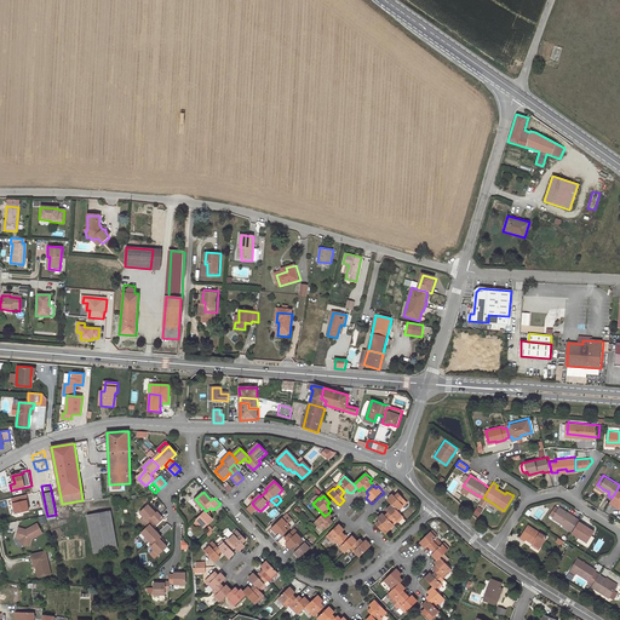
[(390,504),(391,506),(400,514),(406,509),(407,511),(411,507),(403,499),(400,503),(396,498),(390,504)]
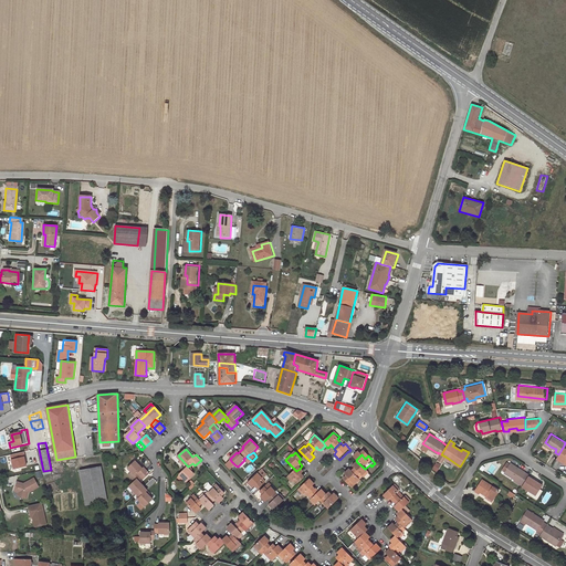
[(25,458),(12,460),(14,469),(27,467),(25,462),(25,458)]
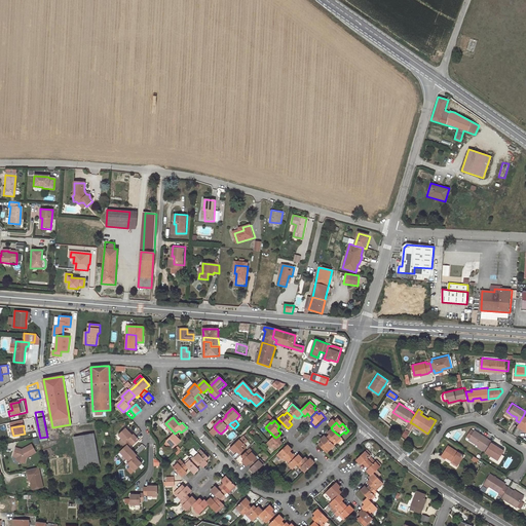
[(132,435),(126,427),(119,435),(125,441),(128,439),(134,445),(139,440),(134,434),(132,435)]
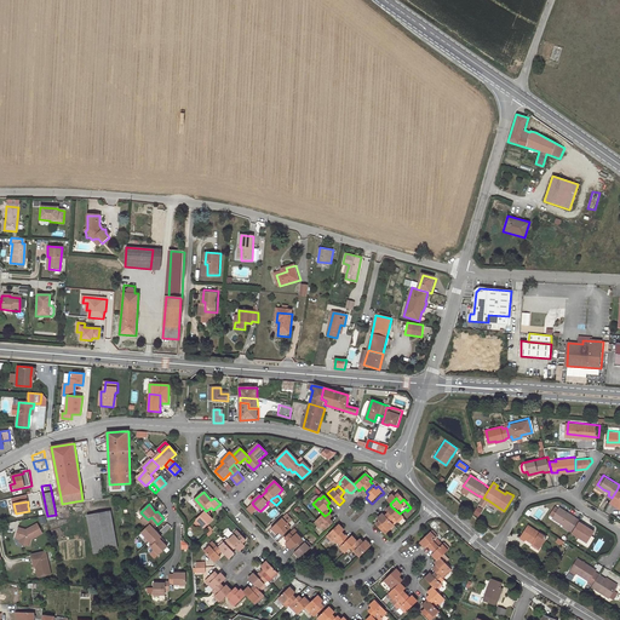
[(253,505),(247,511),(252,516),(258,510),(253,505)]
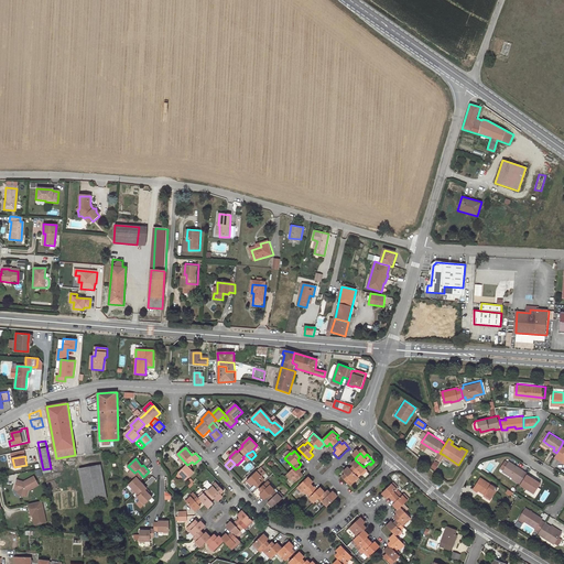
[(514,475),(522,480),(528,473),(511,461),(510,462),(507,459),(501,466),(505,468),(505,470),(513,477),(514,475)]
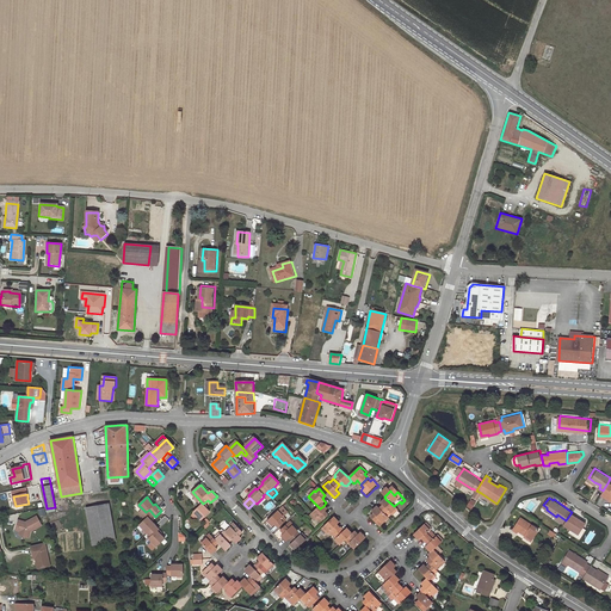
[(384,508),(381,511),(387,517),(389,513),(392,516),(397,510),(394,506),(386,499),(381,504),(383,506),(384,508)]
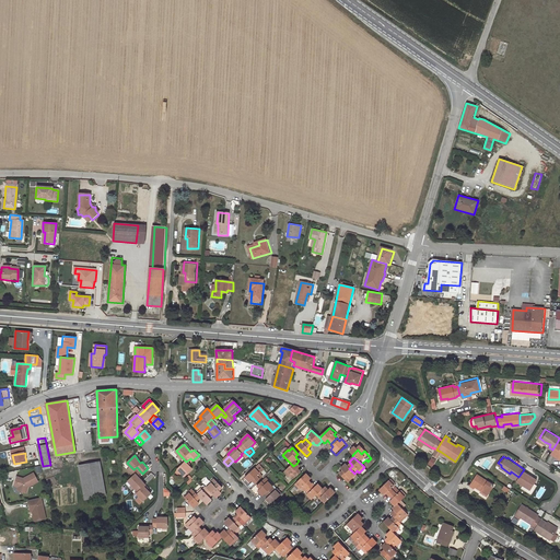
[(193,469),(186,462),(177,468),(185,476),(193,469)]
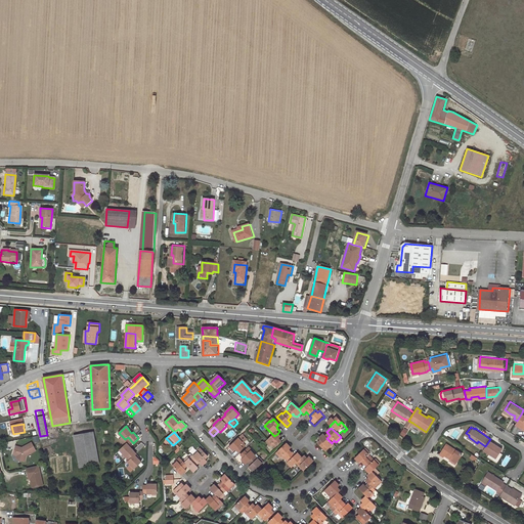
[(80,468),(93,467),(93,466),(90,434),(76,435),(76,439),(80,468)]
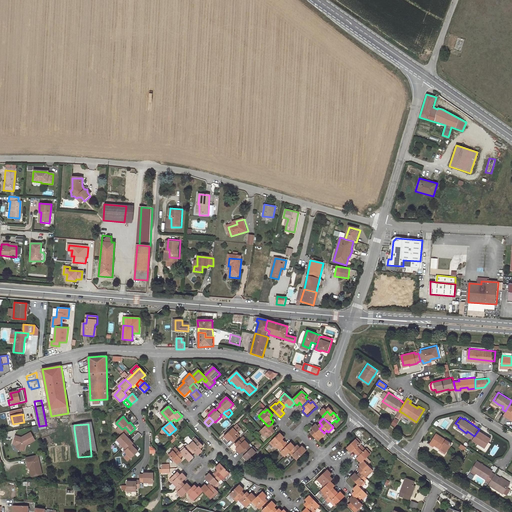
[(271,424),(268,426),(263,431),(260,433),(264,438),(265,436),(268,439),(274,434),(272,431),(273,430),(275,428),(271,424)]
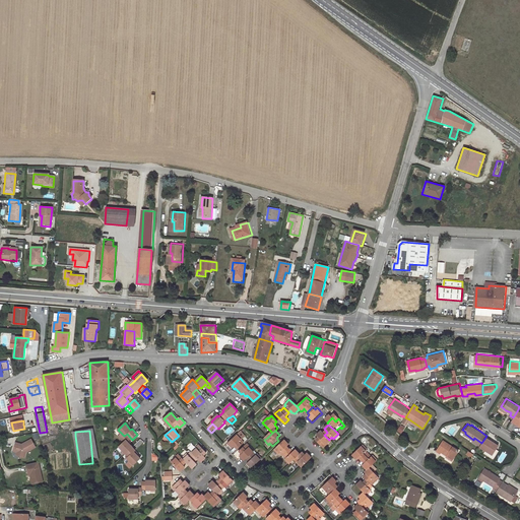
[(316,437),(318,438),(320,440),(317,443),(322,449),(326,445),(325,444),(329,440),(324,435),(321,432),(316,437)]
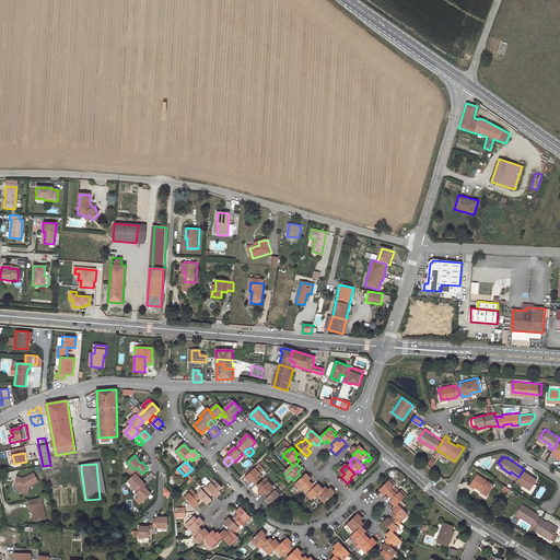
[(255,482),(257,486),(266,478),(263,475),(266,471),(260,466),(246,479),(252,485),(255,482)]
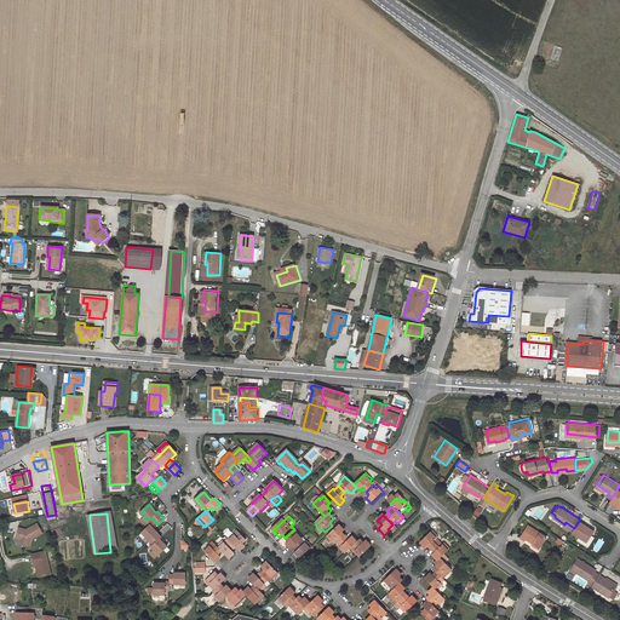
[(596,530),(580,520),(574,528),(573,530),(589,541),(596,530)]
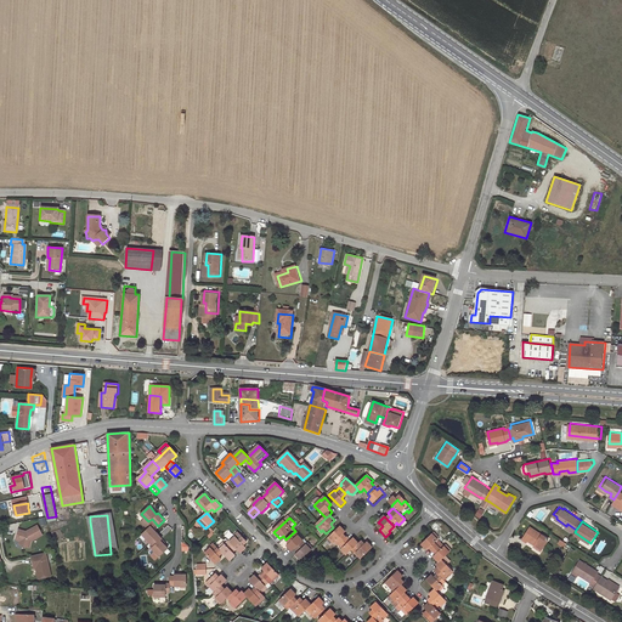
[(32,542),(43,536),(38,526),(27,532),(20,530),(16,541),(21,542),(24,543),(23,546),(30,548),(32,542)]
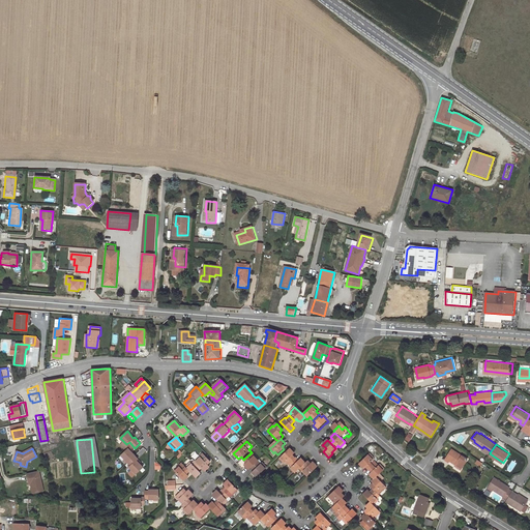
[(128,461),(135,455),(128,448),(121,454),(127,462),(128,461)]
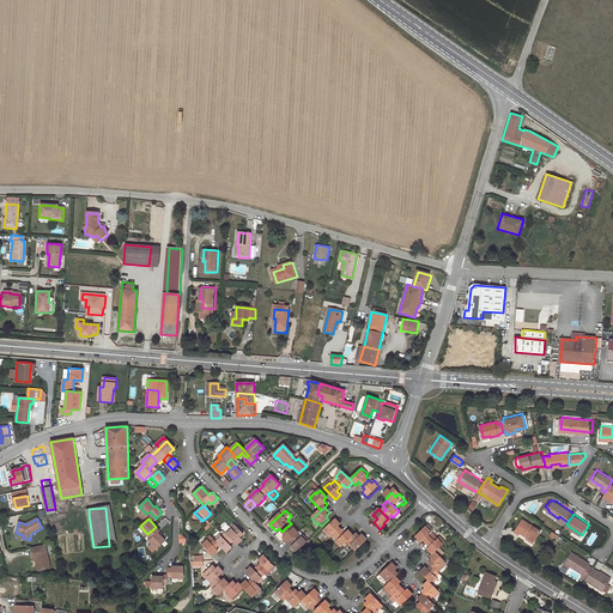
[(165,519),(158,526),(161,529),(169,522),(165,519)]
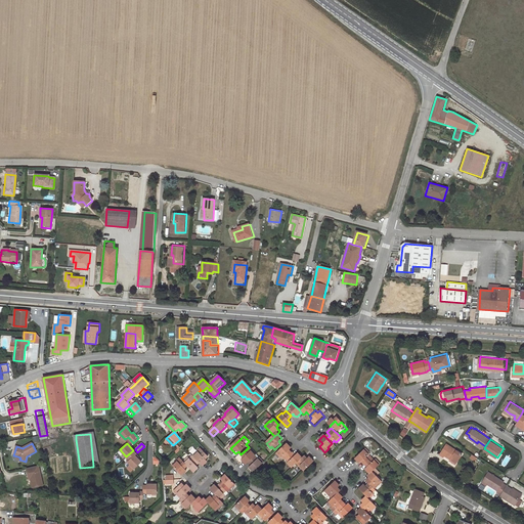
[(445,454),(450,459),(456,463),(463,453),(446,443),(439,453),(444,456),(445,454)]
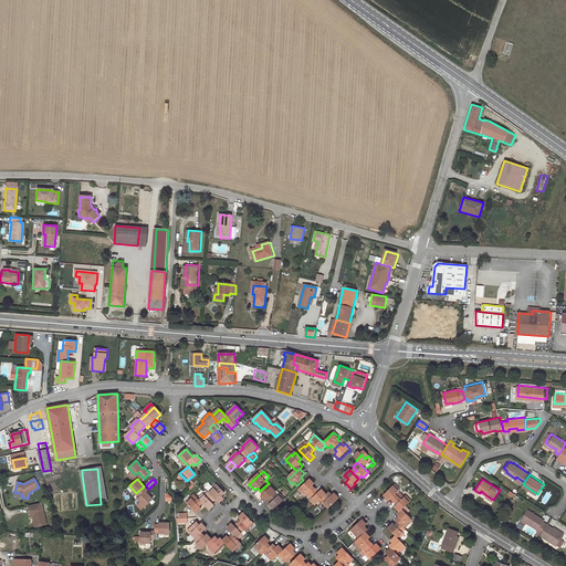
[(308,482),(299,491),(304,496),(305,495),(308,499),(310,496),(315,491),(313,489),(315,485),(311,482),(308,482)]
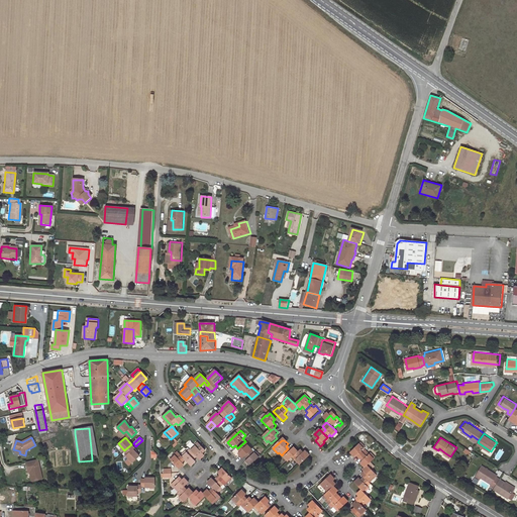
[(246,456),(253,450),(248,445),(250,444),(247,441),(239,449),(242,451),(240,453),(244,458),(246,456)]
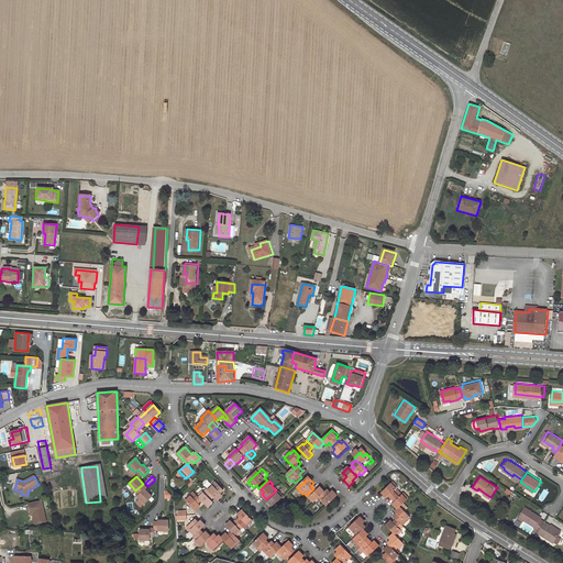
[(396,487),(392,482),(381,494),(386,498),(389,496),(392,499),(397,493),(394,488),(396,487)]
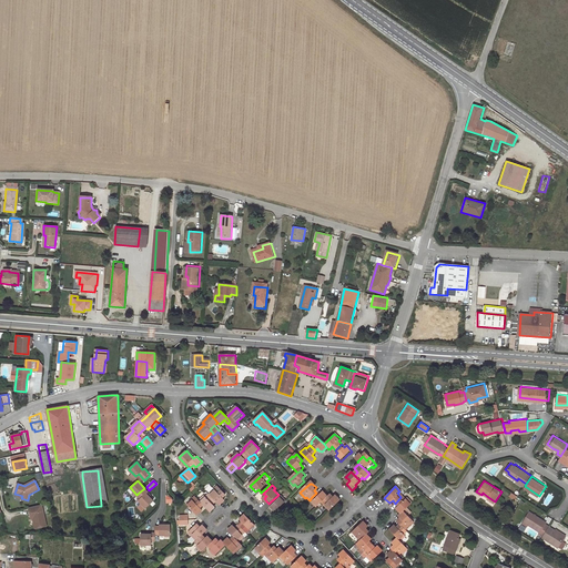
[(149,492),(144,488),(138,494),(141,497),(139,499),(146,507),(153,500),(146,493),(149,492)]
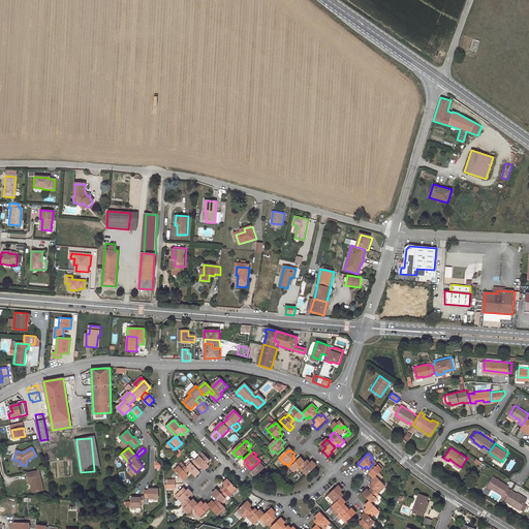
[(196,461),(201,467),(205,471),(208,468),(210,466),(208,464),(211,462),(204,455),(200,458),(199,456),(195,460),(196,461)]
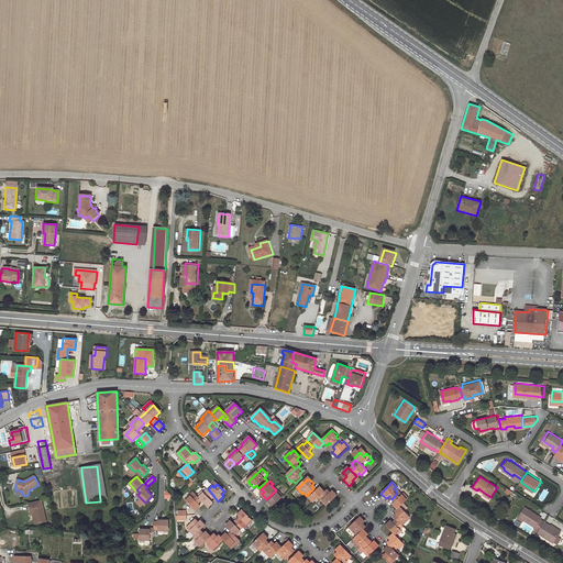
[(318,500),(326,494),(320,488),(318,490),(315,487),(313,488),(308,494),(310,497),(308,500),(313,505),(318,500)]
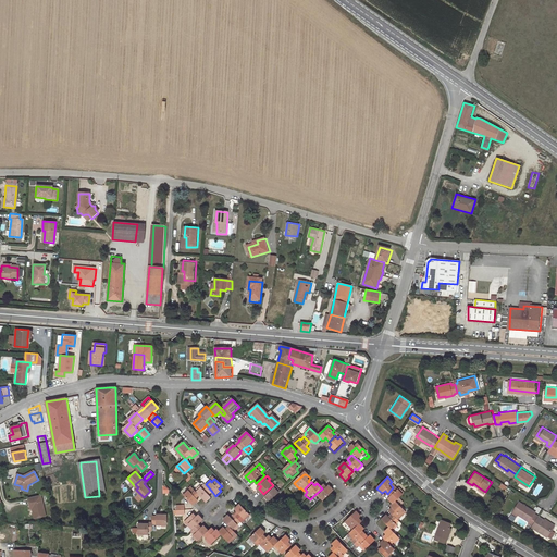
[(209,495),(212,492),(207,485),(202,490),(200,487),(196,492),(199,495),(206,503),(212,497),(209,495)]
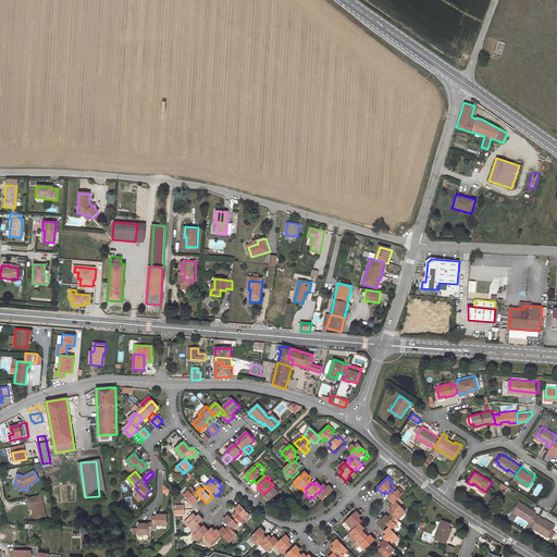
[(271,502),(283,491),(279,485),(276,489),(273,485),(265,492),(269,495),(267,497),(271,502)]
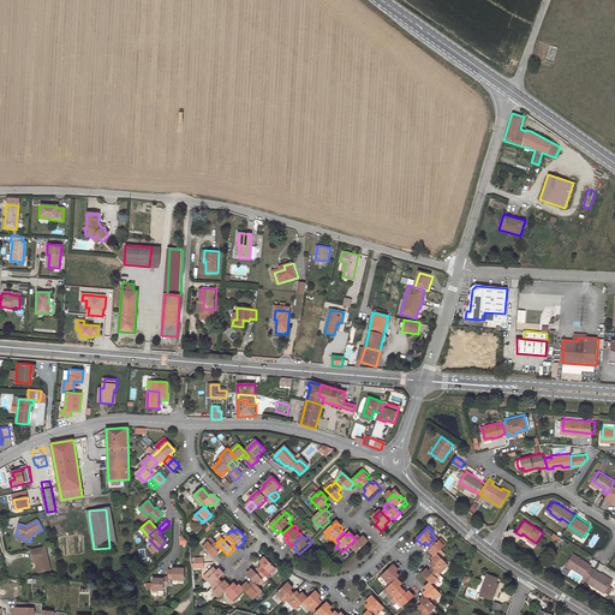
[(216,550),(220,547),(216,543),(210,537),(207,541),(209,542),(203,548),(214,559),(220,554),(216,550)]
